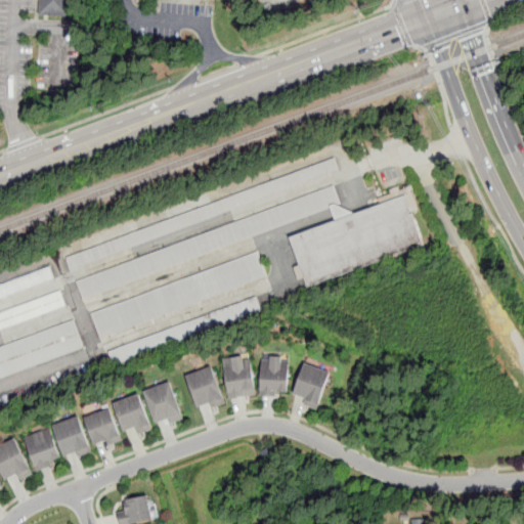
[(71,0),(38,0),(38,14),(71,15),(71,0)]
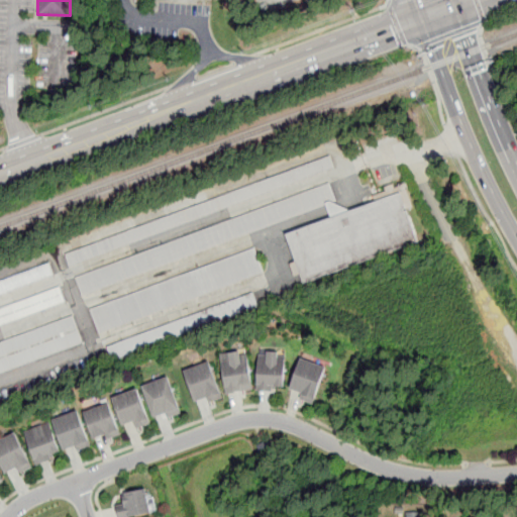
[(66,253),(71,265),(335,167),(330,154),(66,253)]
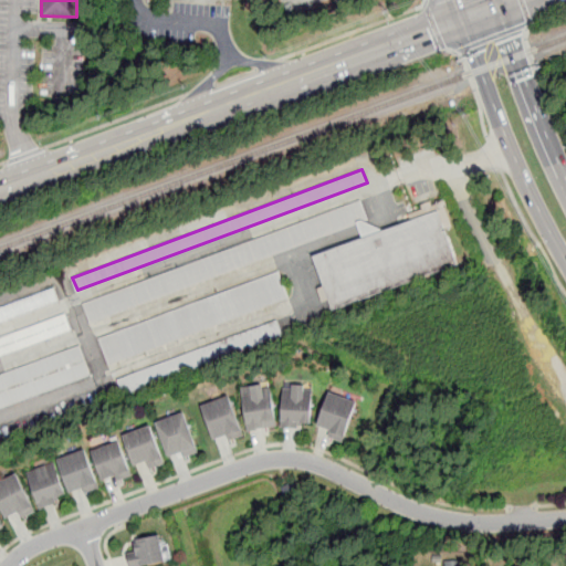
[(83,303),(92,323),(367,220),(359,199),(83,303)]
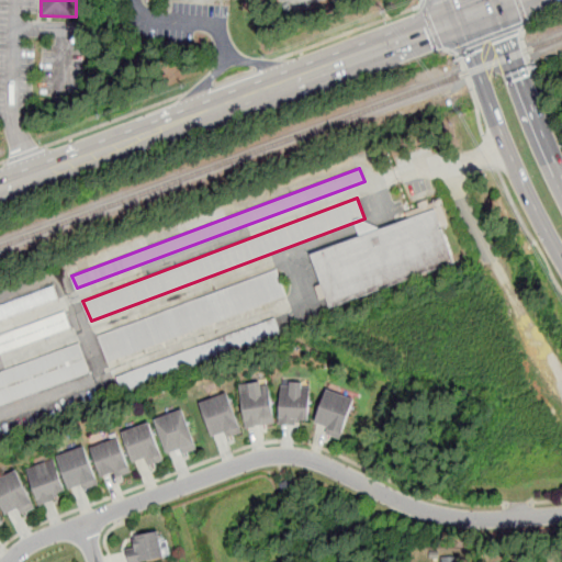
[(310,254),(329,306),(453,261),(435,209),(310,254)]
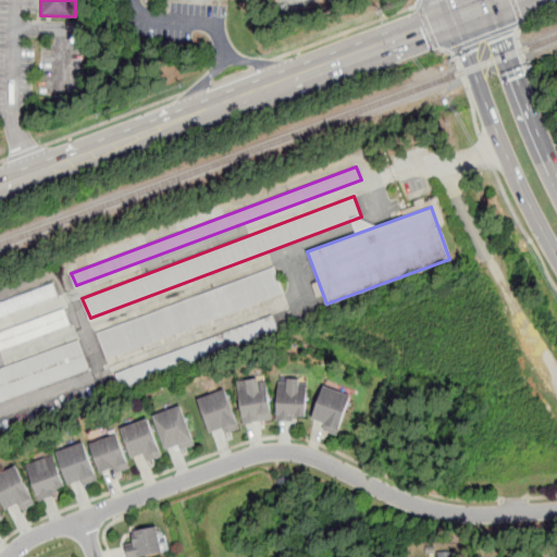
[(97,332),(107,358),(286,293),(276,265),(97,332)]
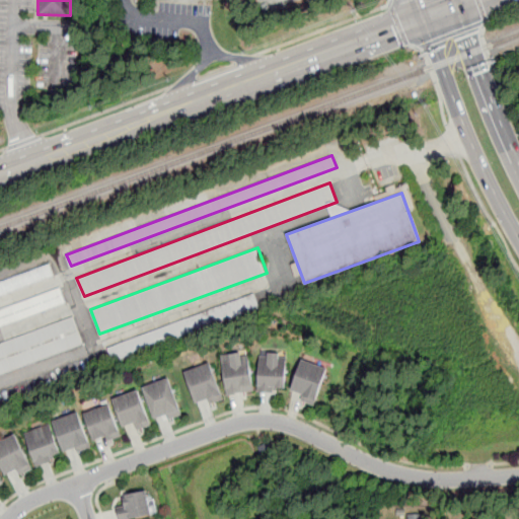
[(0,281),(0,295),(55,276),(51,263),(0,281)]
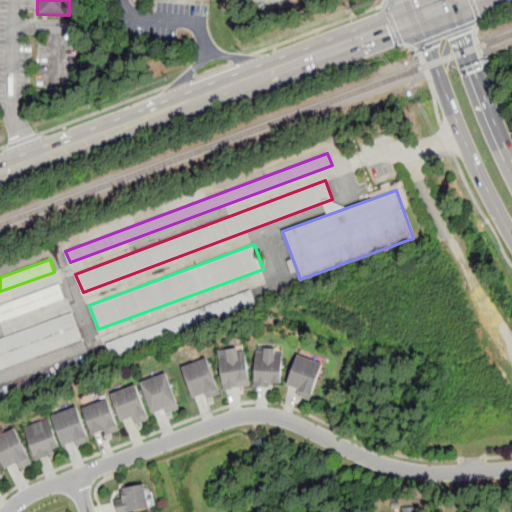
[(0,305),(0,323),(66,298),(60,283),(0,305)]
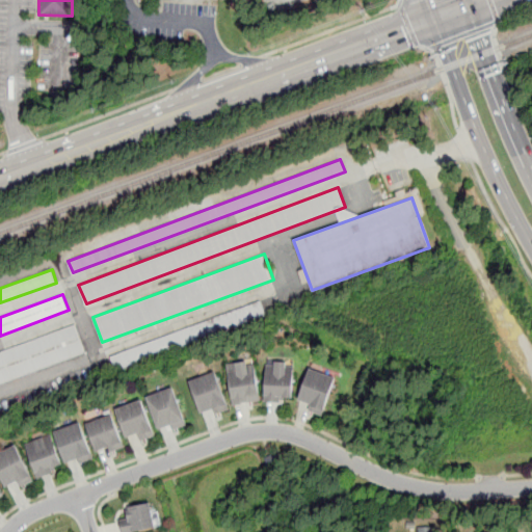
[(109,357),(115,371),(266,315),(260,300),(109,357)]
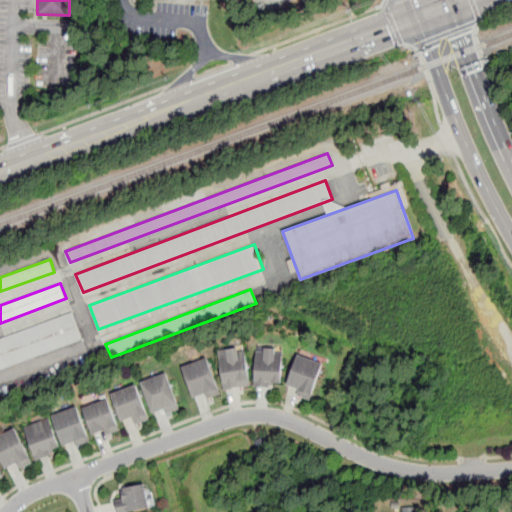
[(0,338),(0,369),(82,339),(73,311),(0,338)]
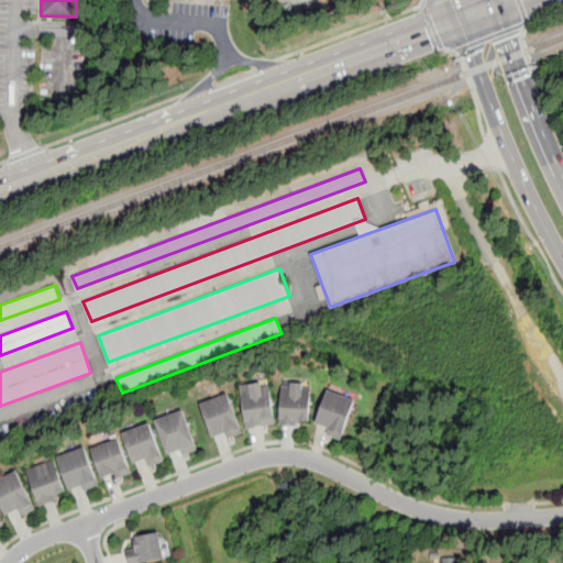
[(240,385),(247,428),(276,423),(269,379),(240,385)]
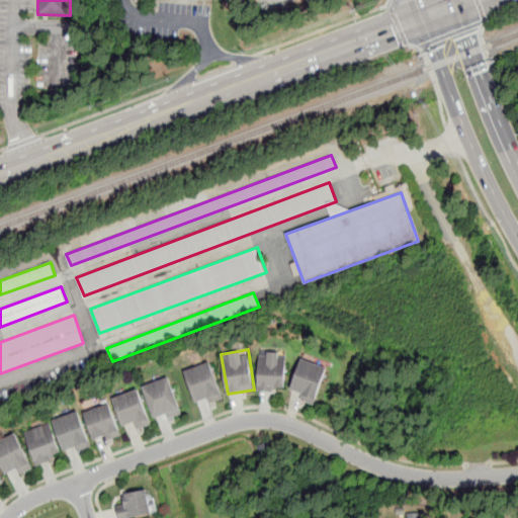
[(259,354),(267,354),(267,350),(278,351),(279,354),(285,355),(284,386),(276,386),(275,391),(256,390),(259,354)]
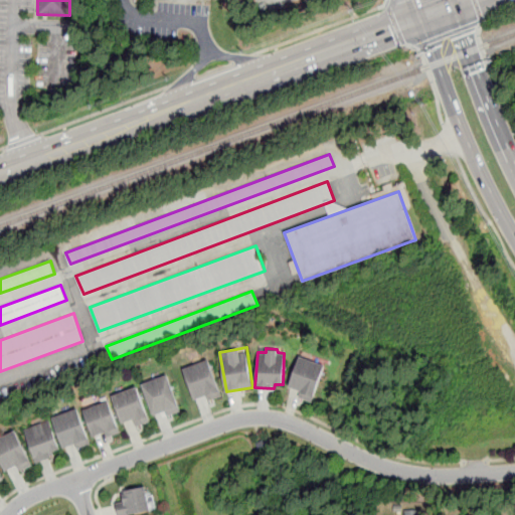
[(302,350),(311,354),(310,359),(325,365),(312,400),(299,395),(300,390),(288,385),(302,350)]
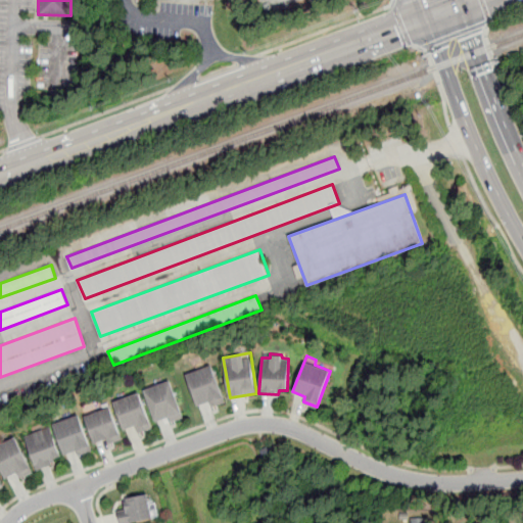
[(185,374),(211,365),(225,400),(211,405),(207,401),(198,405),(185,374)]
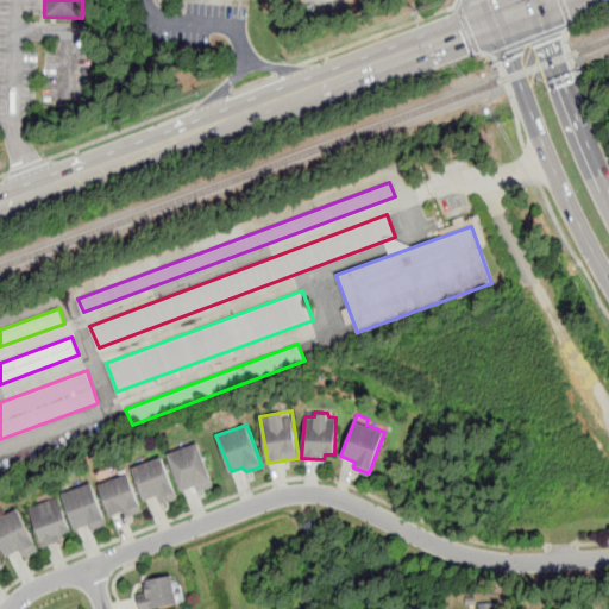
[(168,454),(198,443),(214,487),(203,489),(205,493),(201,494),(200,491),(198,491),(195,485),(180,489),(168,454)]
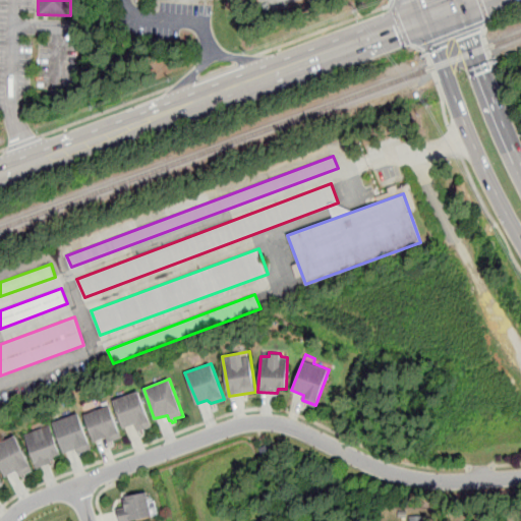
[(113,400),(138,390),(153,425),(143,428),(145,433),(139,435),(137,430),(136,430),(134,422),(123,426),(113,400)]
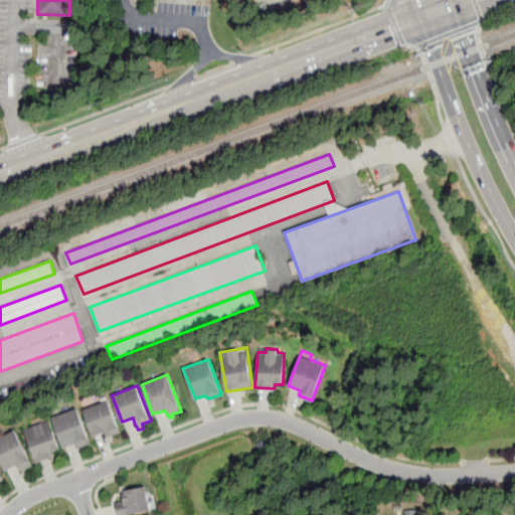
[(83,409),(109,400),(120,432),(107,436),(105,432),(93,437),(83,409)]
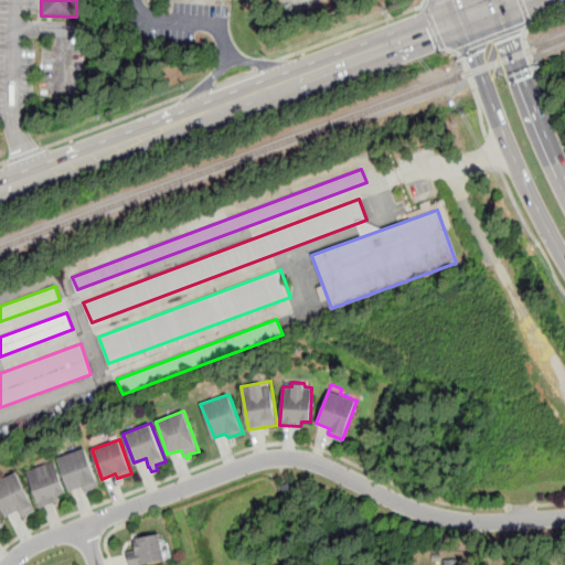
[(57,457),(85,448),(99,486),(85,490),(83,486),(70,490),(57,457)]
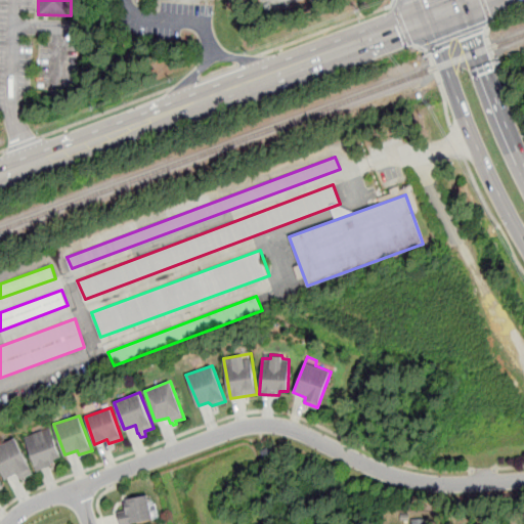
[(25,436),(50,427),(60,455),(53,459),(51,465),(38,471),(25,436)]
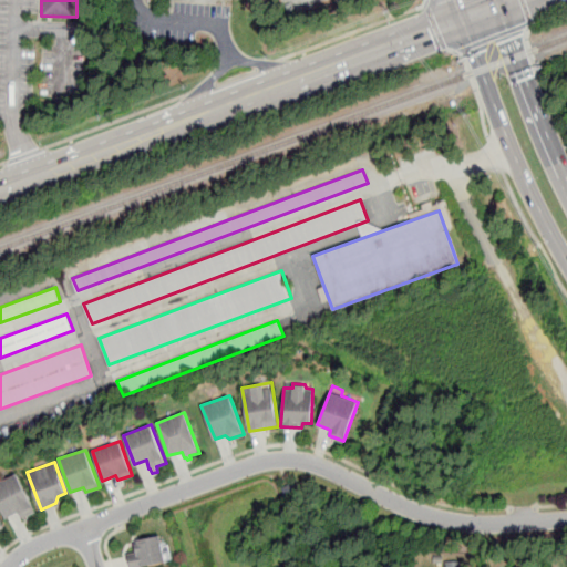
[(0,504),(0,481),(17,473),(37,511),(22,517),(18,513),(7,517),(0,504)]
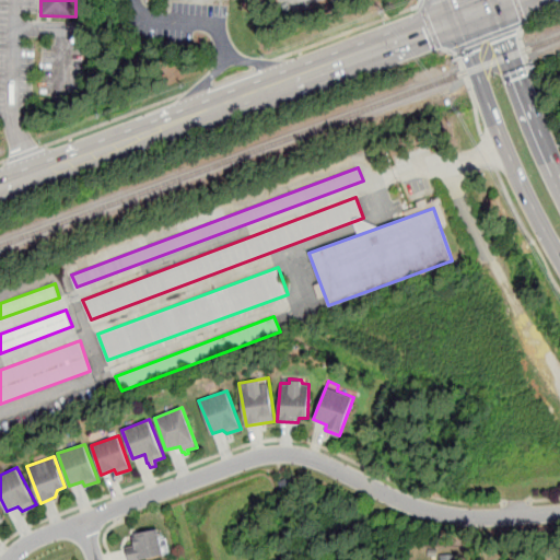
[(126,547),(128,559),(140,559),(151,558),(156,558),(163,555),(170,552),(166,537),(161,538),(158,527),(133,534),(135,543),(132,545),(126,547)]
